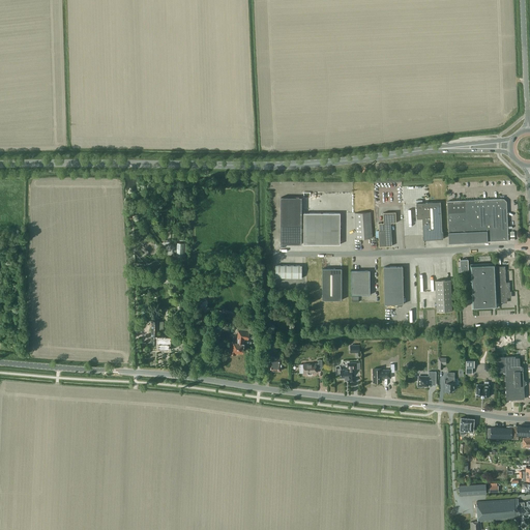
[(340,244),(340,242),(341,213),(303,213),(303,229),(301,229),(301,198),(281,197),(281,244),(301,244),(301,232),(303,232),(303,244),(340,244)]
